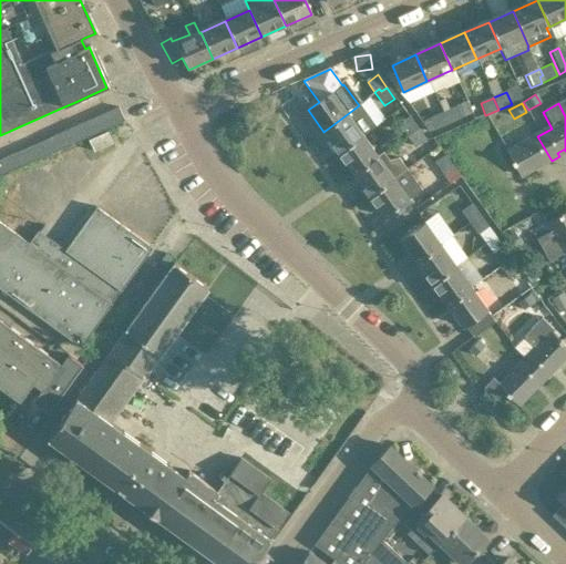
[(359,105),(323,132),(339,153),(362,136),(374,127),(359,105)]
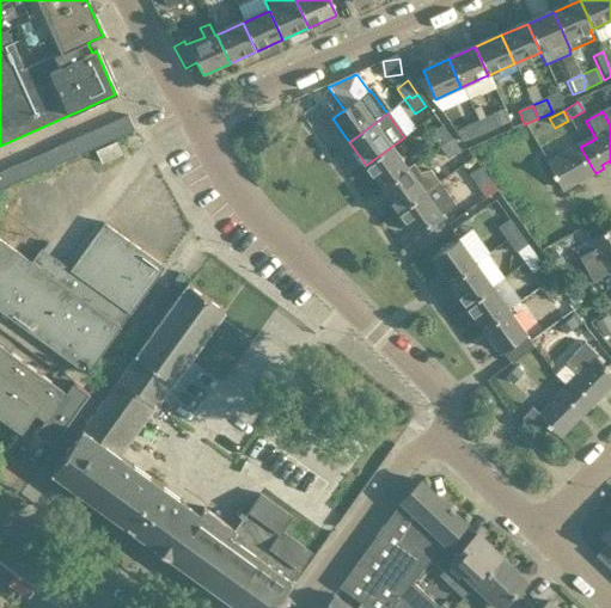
[(482,129),(478,130),(482,136),(498,129),(492,116),(483,120),(480,122),(482,129)]
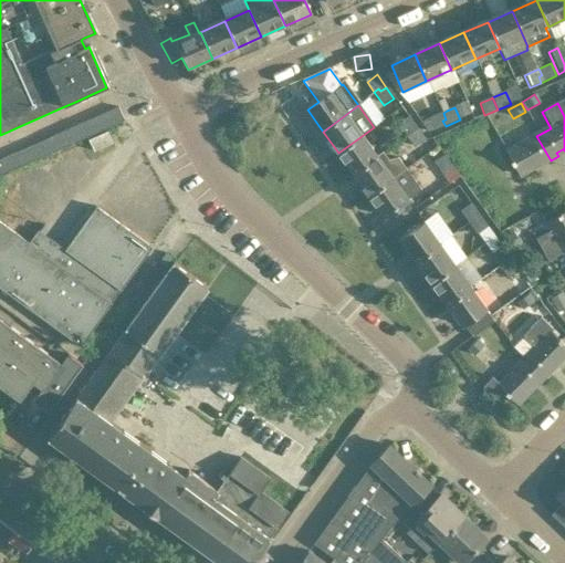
[(116,108),(107,112),(114,125),(122,122),(116,108)]
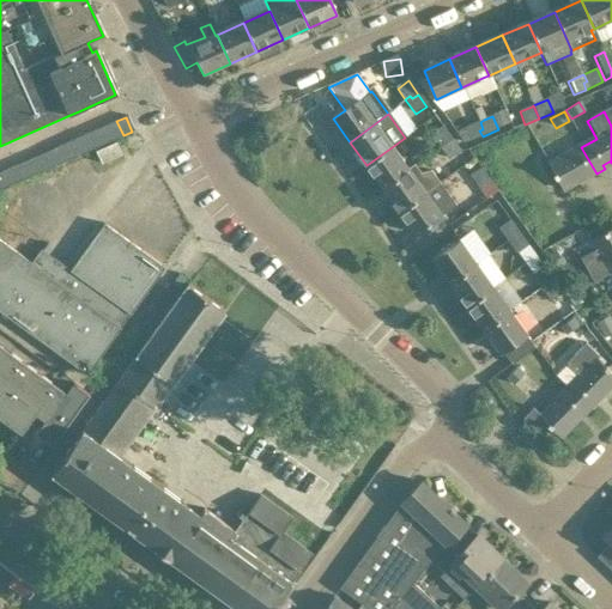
[(123,135),(116,121),(107,126),(114,140),(123,135)]
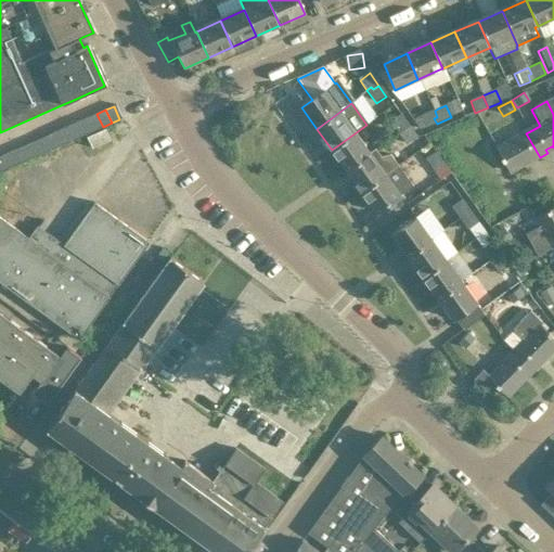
[(437,117),(435,111),(413,119),(419,131),(437,124),(434,118),(437,117)]
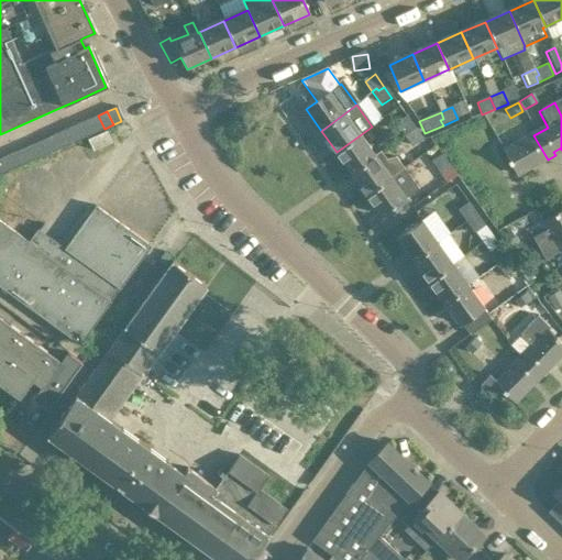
[(105,129),(98,116),(90,119),(96,132),(105,129)]
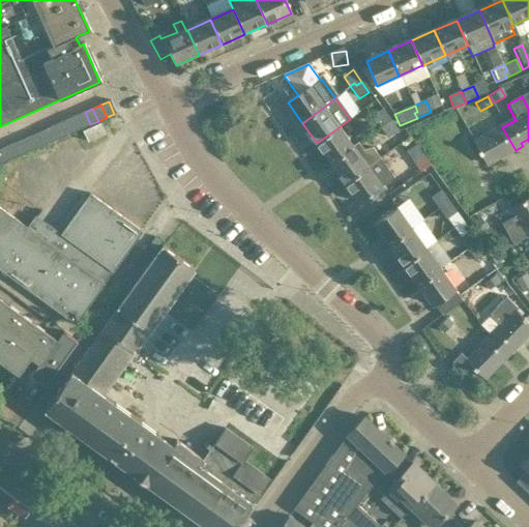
[(381,110),(372,117),(379,127),(384,123),(385,125),(390,122),(381,110)]
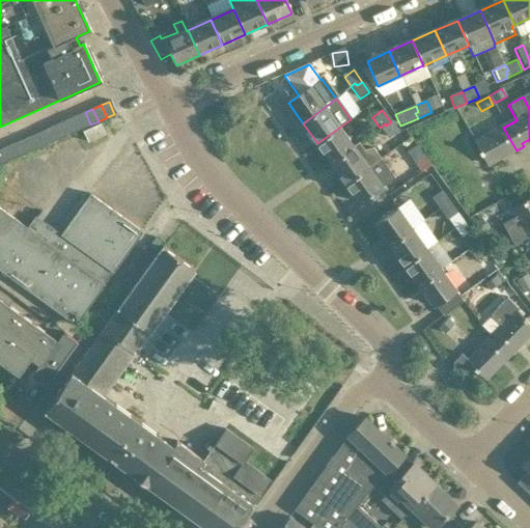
[(90,124),(85,112),(80,115),(77,116),(83,129),(85,128),(90,124)]
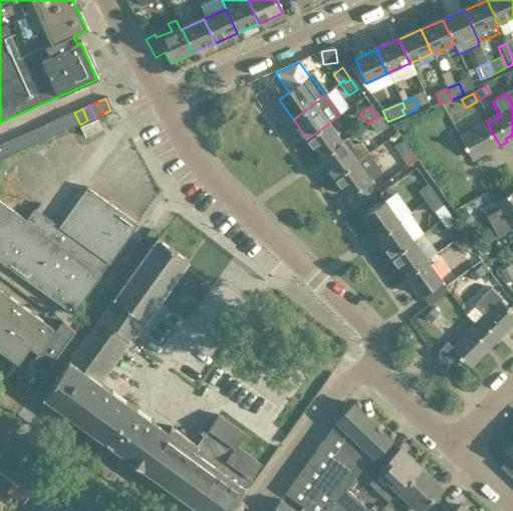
[(80,124),(74,112),(66,115),(72,128),(80,124)]
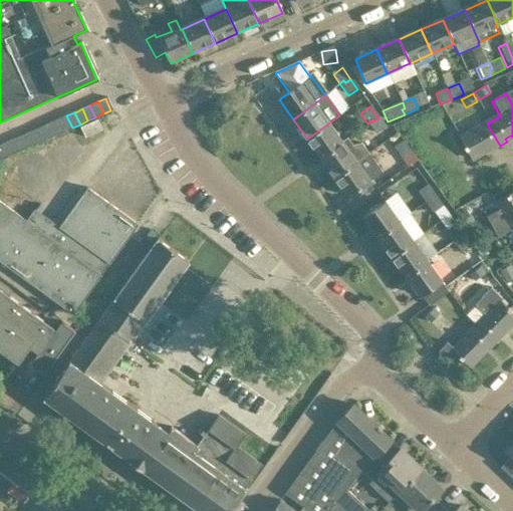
[(72,128),(66,115),(59,119),(64,132),(72,128)]
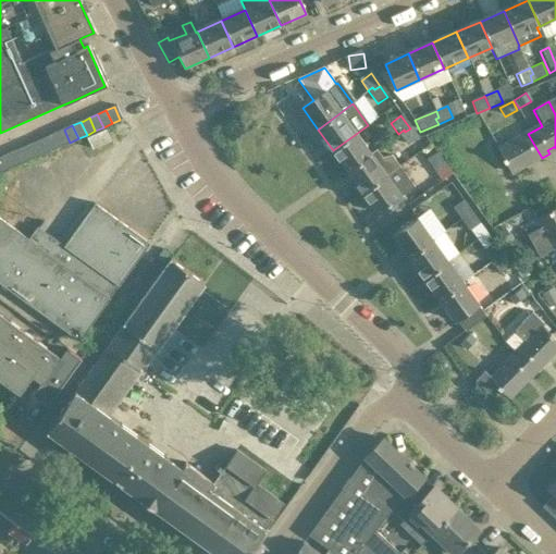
[(418,139),(410,128),(405,132),(404,130),(398,134),(407,146),(418,139)]
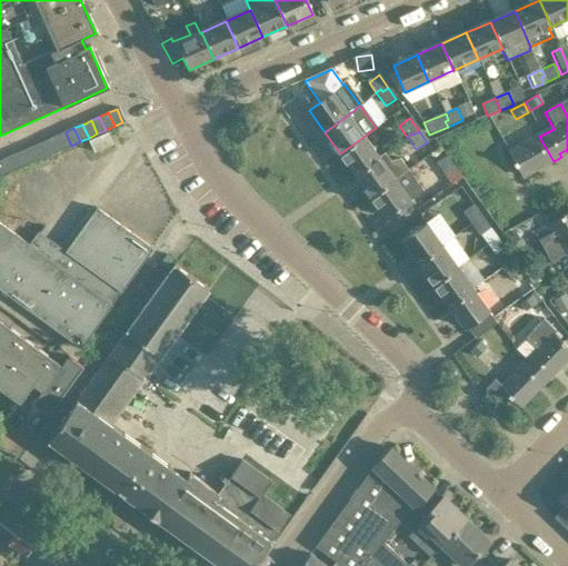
[(71,146),(66,132),(57,136),(63,150),(71,146)]
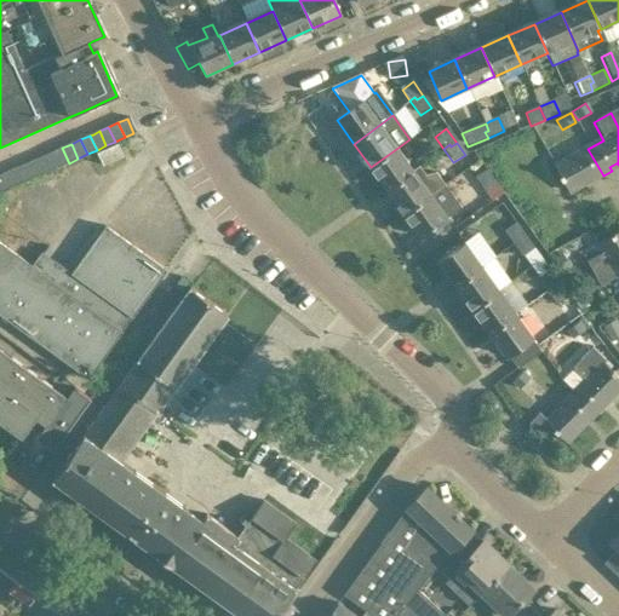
[(116,145),(96,155),(102,168),(122,159),(116,145)]
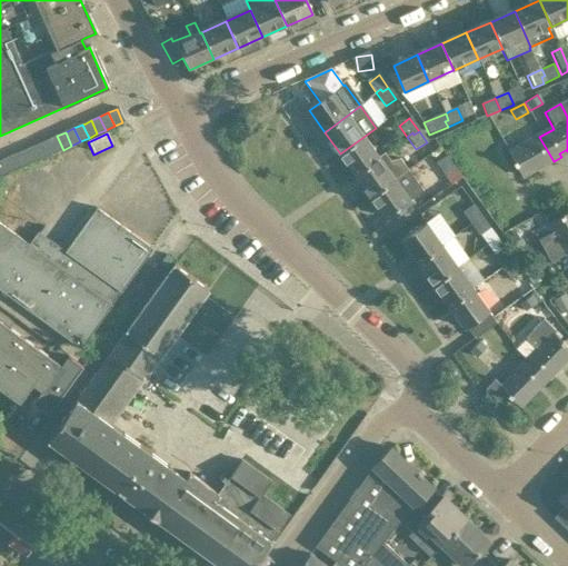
[(63,150),(57,136),(48,140),(55,154),(63,150)]
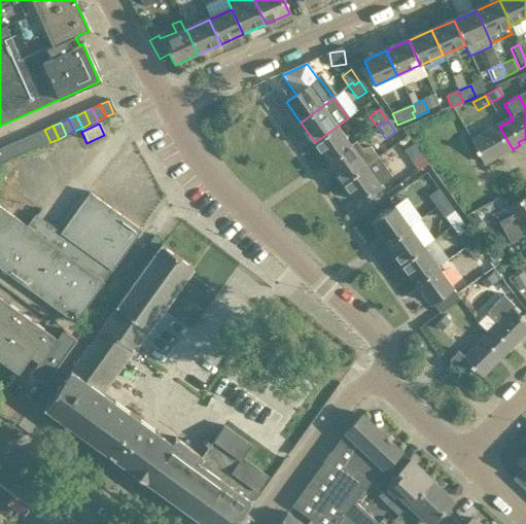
[(328,162),(351,146),(337,127),(315,142),(328,162)]
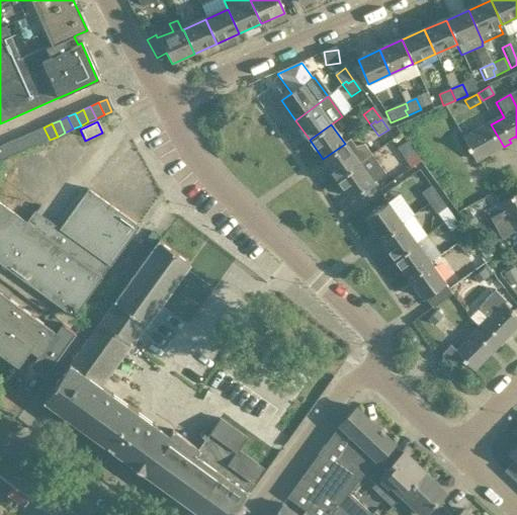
[(500,149),(504,147),(491,124),(463,139),(468,149),(467,149),(469,153),(470,152),(476,162),(493,153),(491,149),(498,146),(500,149)]
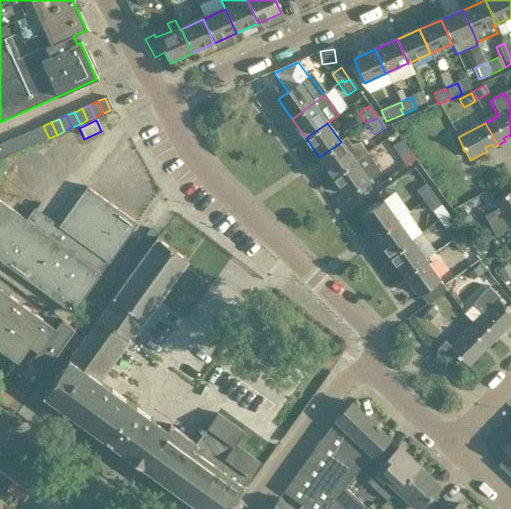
[(49,138),(43,126),(36,129),(41,142),(49,138)]
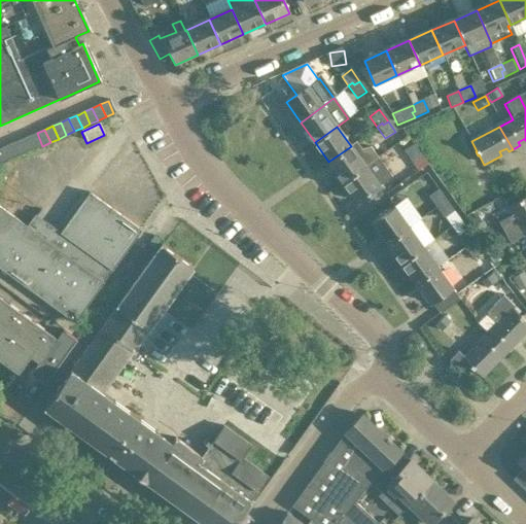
[(42,146),(37,133),(29,137),(35,149),(42,146)]
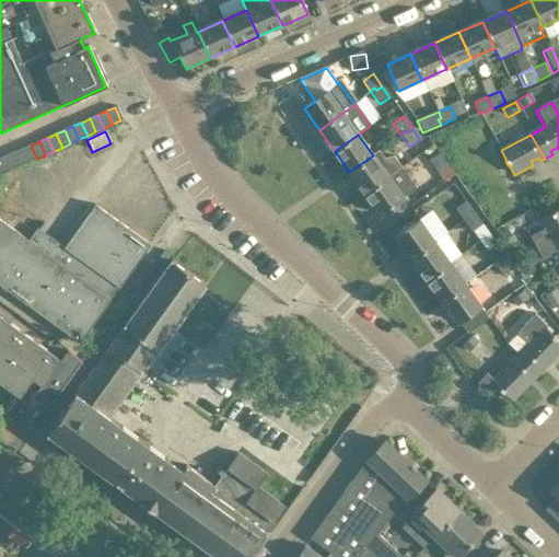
[(37,159),(31,146),(22,149),(28,163),(37,159)]
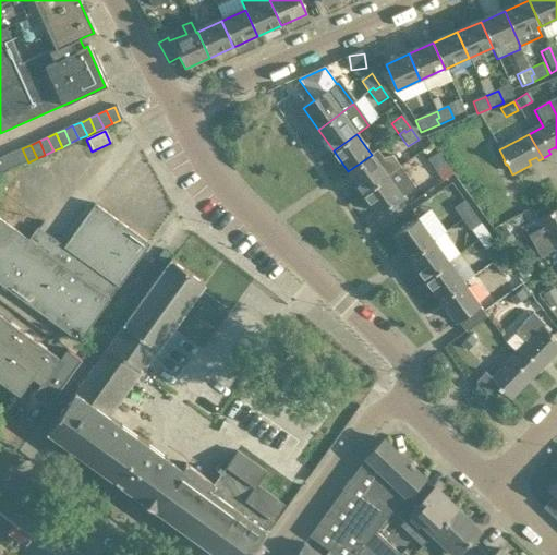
[(28,163),(22,148),(14,153),(20,166),(28,163)]
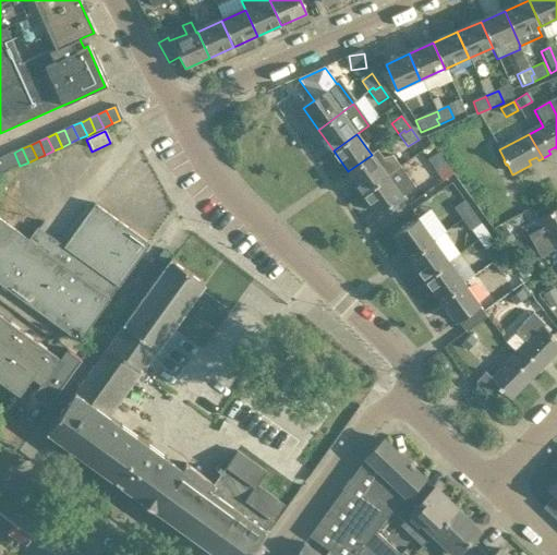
[(363,193),(399,168),(391,157),(383,159),(376,152),(372,155),(348,171),(363,193)]
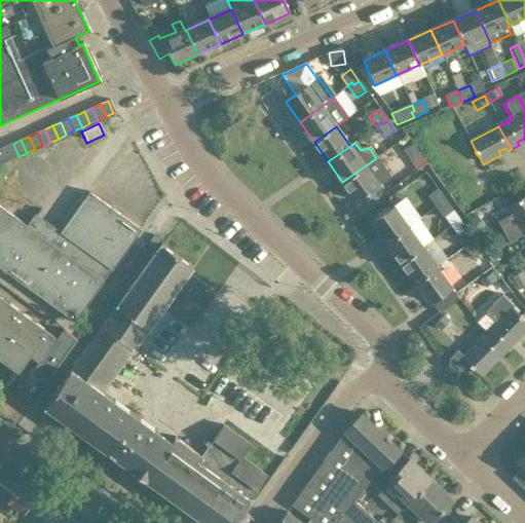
[(19,156),(13,144),(5,147),(11,160),(19,156)]
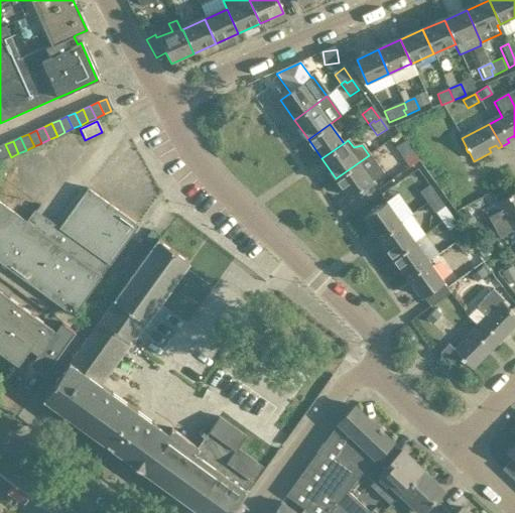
[(11,157),(5,144),(0,146),(0,153),(3,160),(11,157)]
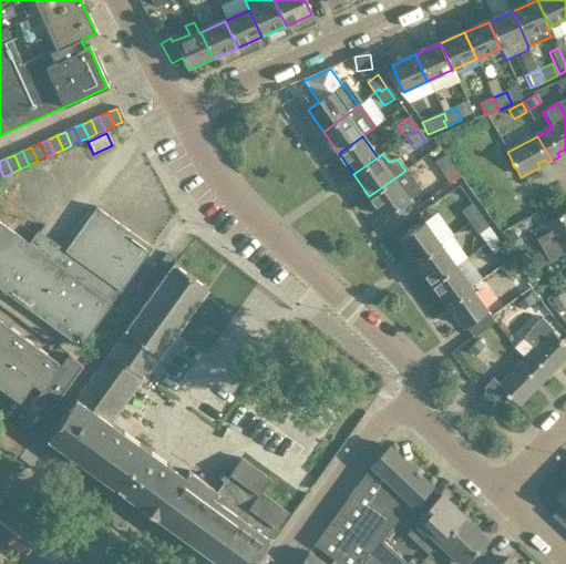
[(455,172),(445,159),(436,166),(445,178),(455,172)]
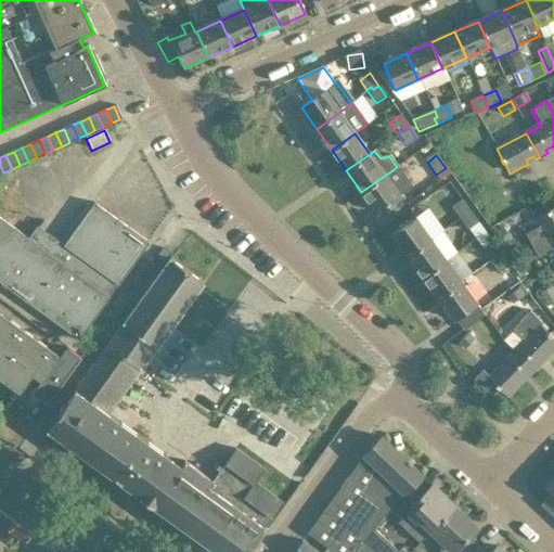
[(377,214),(412,189),(397,167),(361,192),(377,214)]
